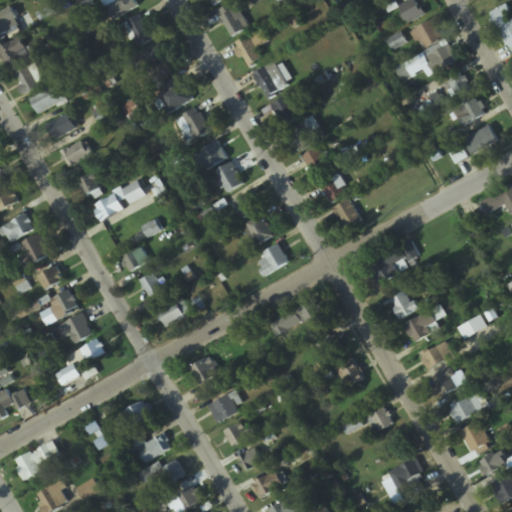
[(136,4),(133,0),(99,0),(112,19),(136,4)]
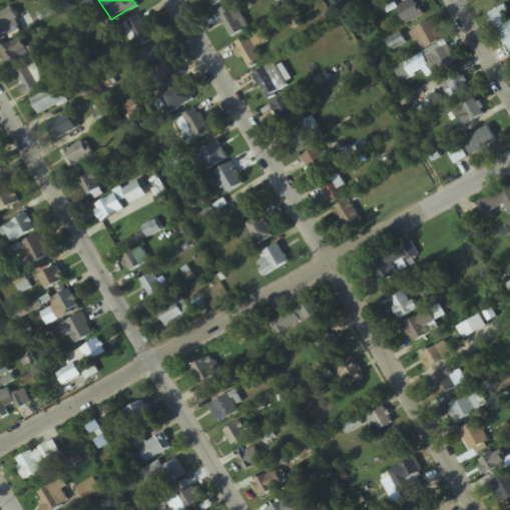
[(214,12),(230,36),(248,24),(232,0),(214,12)]
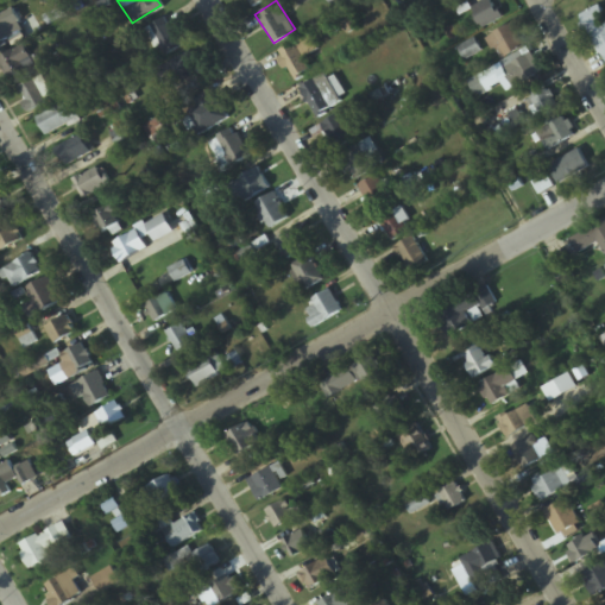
[(477,0),(467,6),(480,26),(499,14),(490,0),(477,0)]
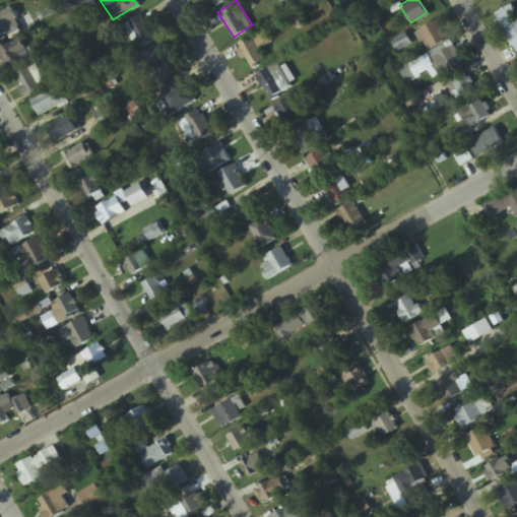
[(494,10),(515,55),(516,54),(516,13),(512,2),(494,10)]
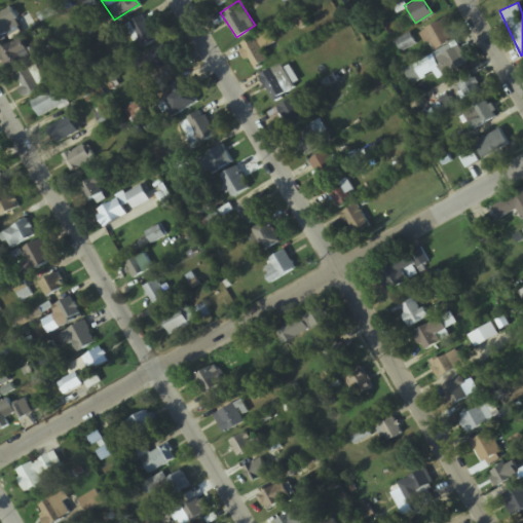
[(0,35),(17,28),(9,7),(0,11),(0,35)]
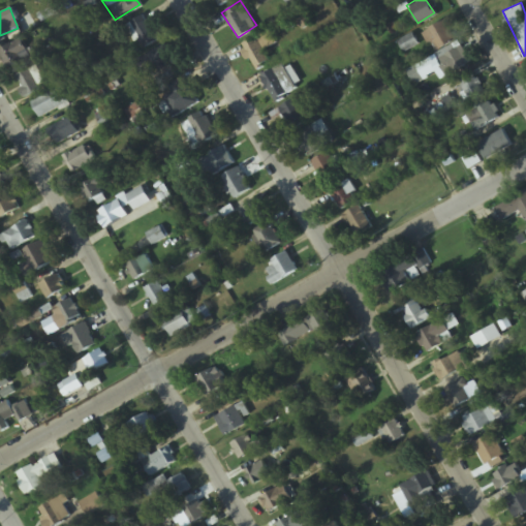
[(158,36),(143,12),(123,24),(138,49),(158,36)]
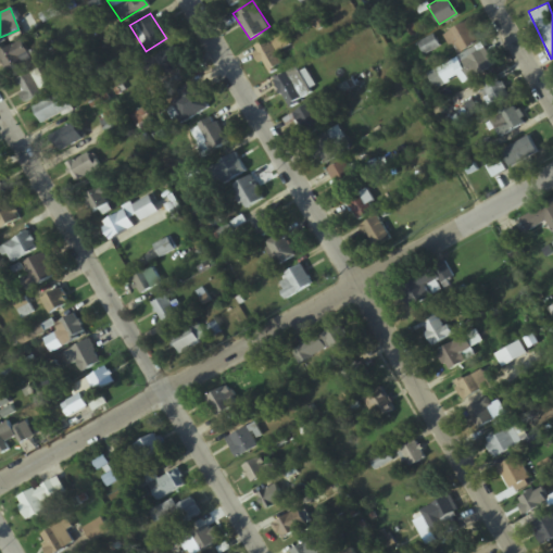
[(476,37),(463,19),(441,34),(454,52),(476,37)]
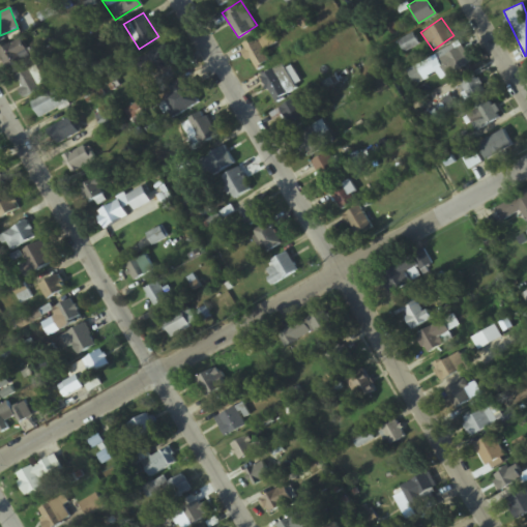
[(263,50),(274,41),(266,27),(240,44),(257,67),(269,59),(263,50)]
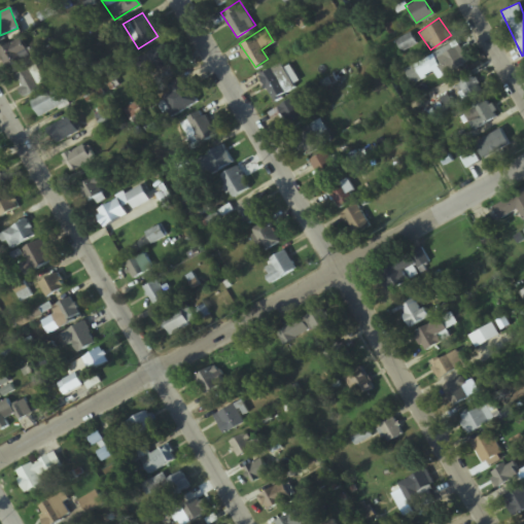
[(414,41),(409,32),(394,40),(400,49),(414,41)]
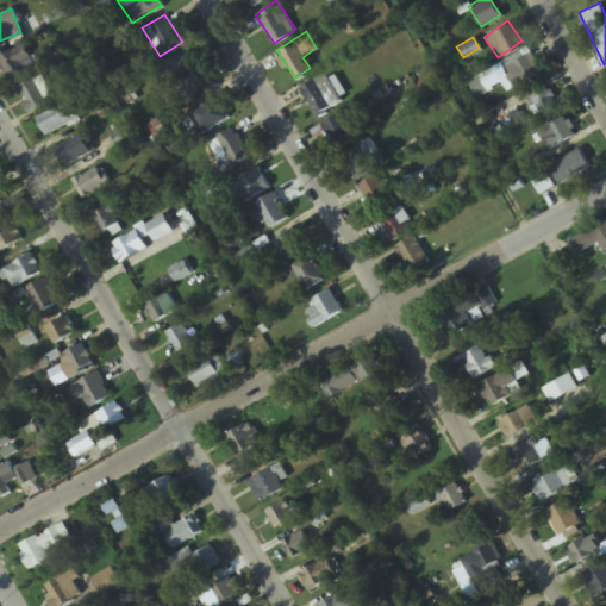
[(43,101),(27,73),(35,69),(22,43),(0,54),(0,67),(8,83),(12,81),(26,110),(43,101)]
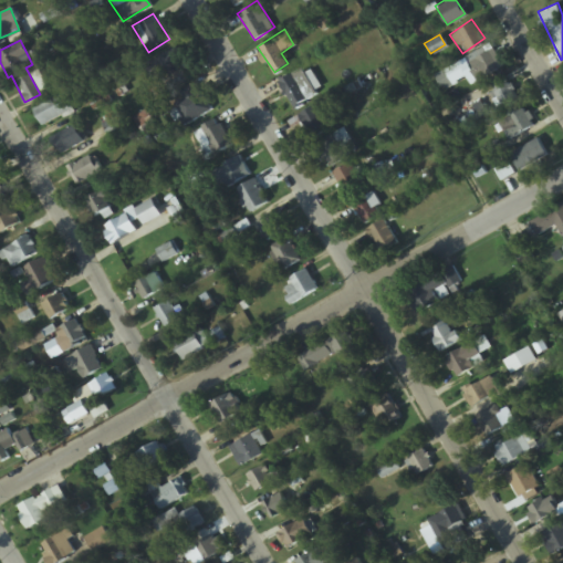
[(444,71),(450,82),(465,74),(469,83),(501,65),(490,45),(444,71)]
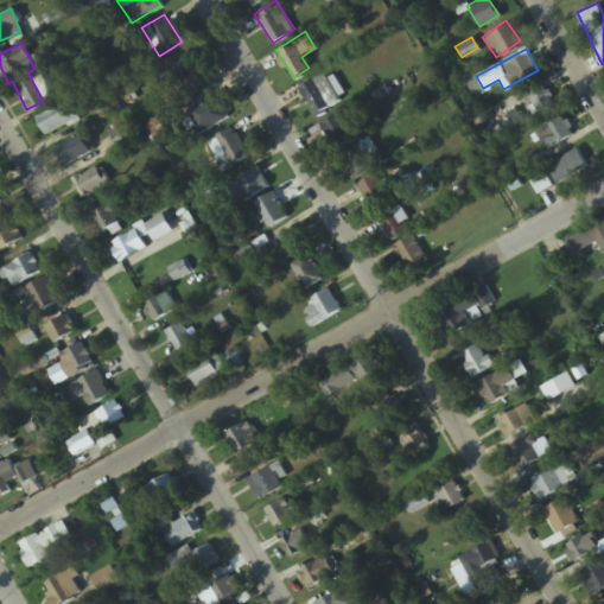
[(299,84),(312,114),(338,102),(325,72),(299,84)]
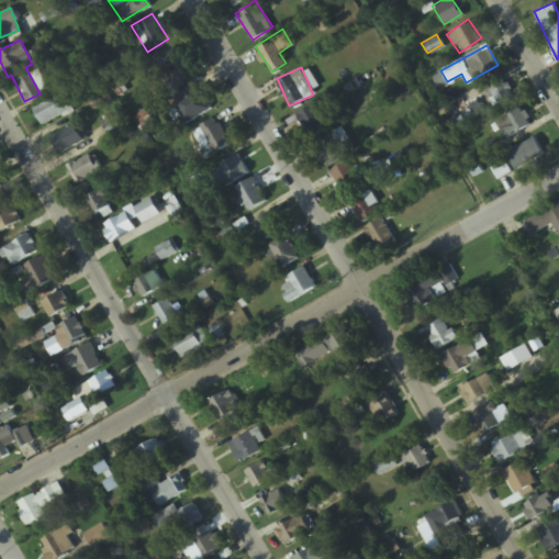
[(485,90),(495,105),(512,94),(503,80),(485,90)]
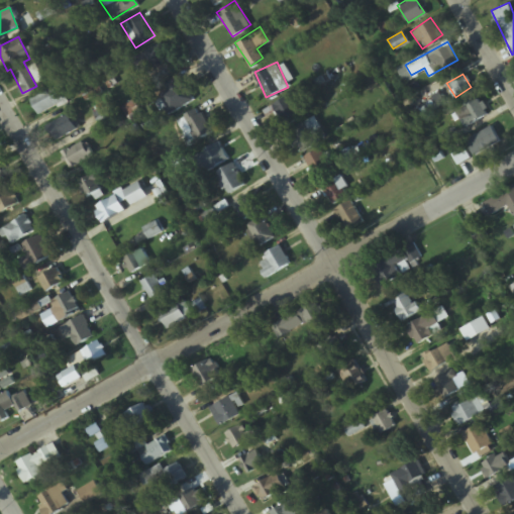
[(191,96),(176,77),(155,94),(170,113),(191,96)]
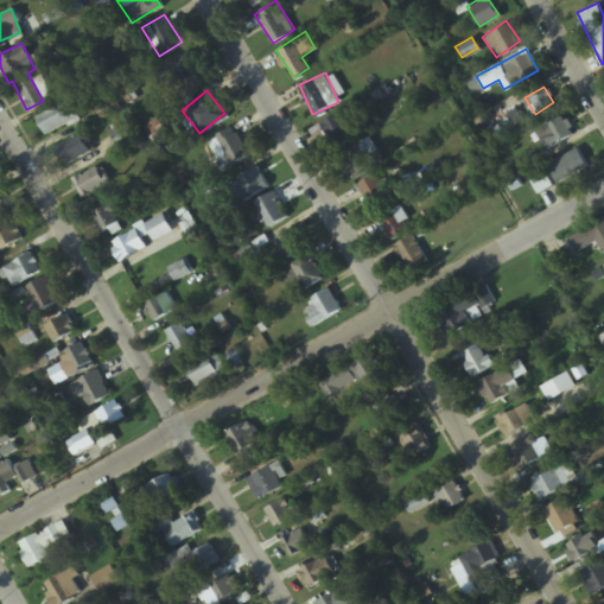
[(43,134),(77,119),(68,99),(33,114),(43,134)]
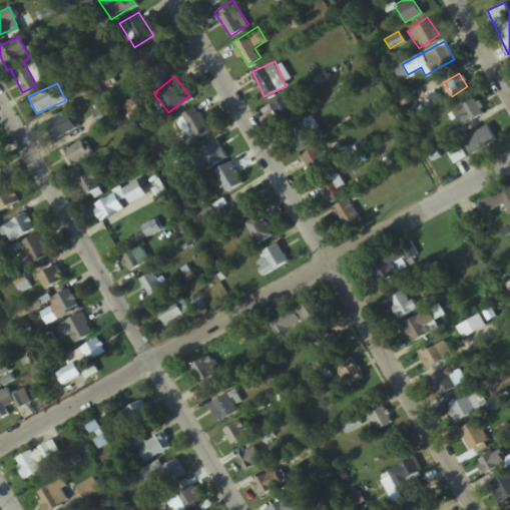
[(298,115),(285,94),(269,104),(281,125),(298,115)]
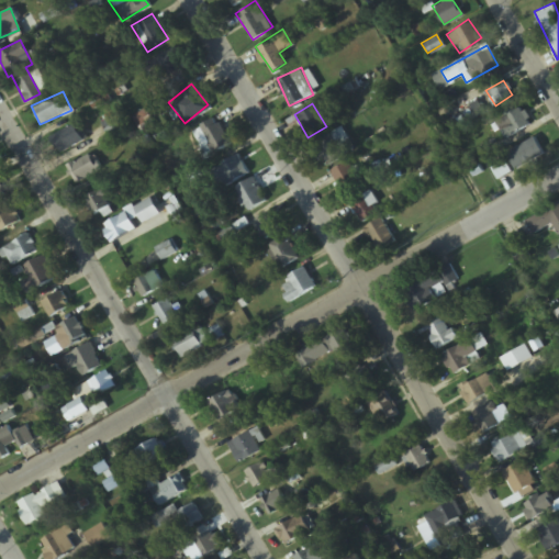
[(529,122),(518,105),(493,121),(505,138),(529,122)]
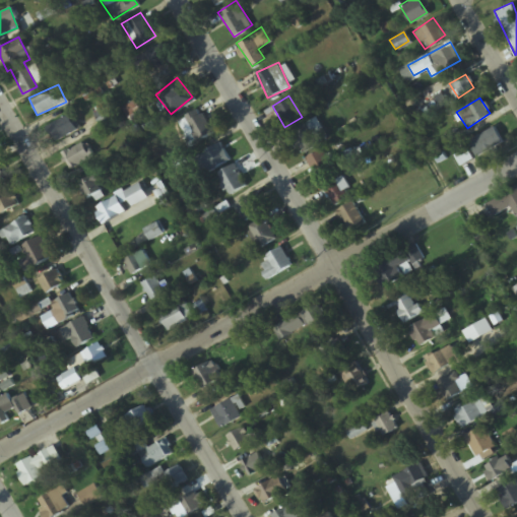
[(176,124),(194,144),(212,128),(194,108),(176,124)]
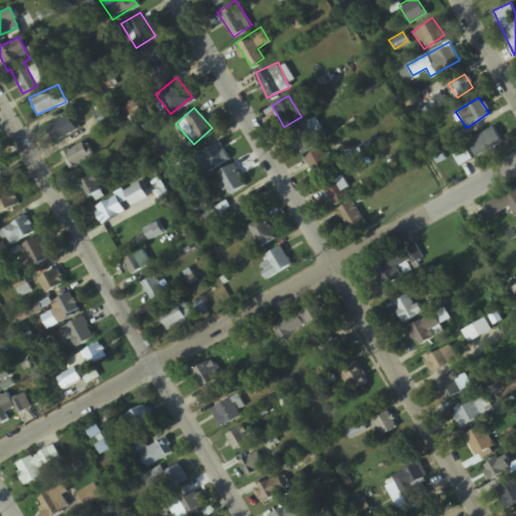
[(52,139),(75,130),(69,115),(46,123),(52,139)]
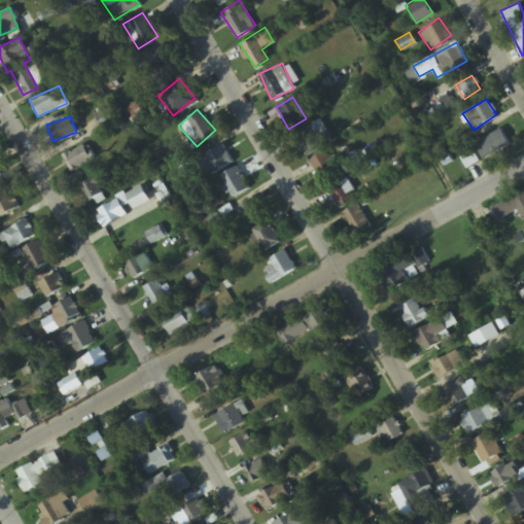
[(472,143),(481,160),(508,144),(498,128),(472,143)]
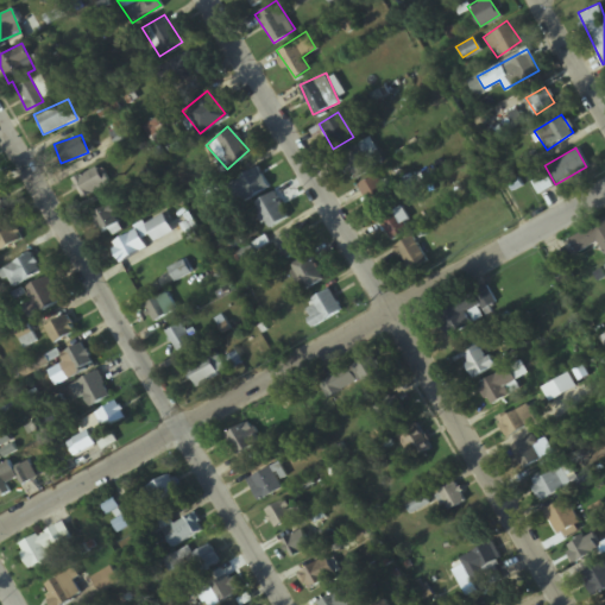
[(69,180),(80,197),(107,181),(98,163),(69,180)]
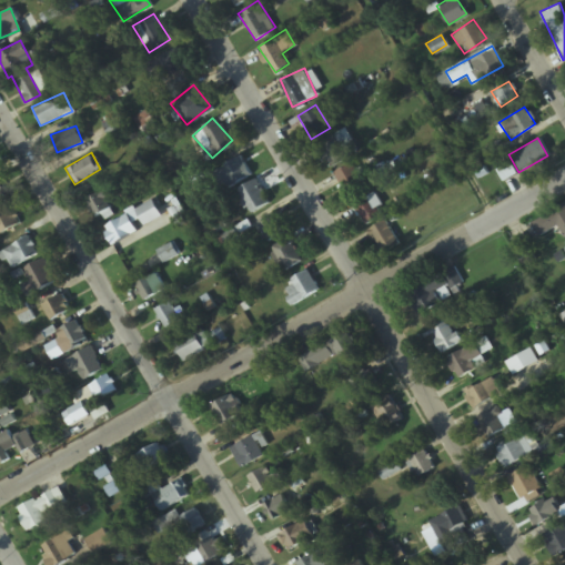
[(222,189),(249,173),(238,154),(211,170),(222,189)]
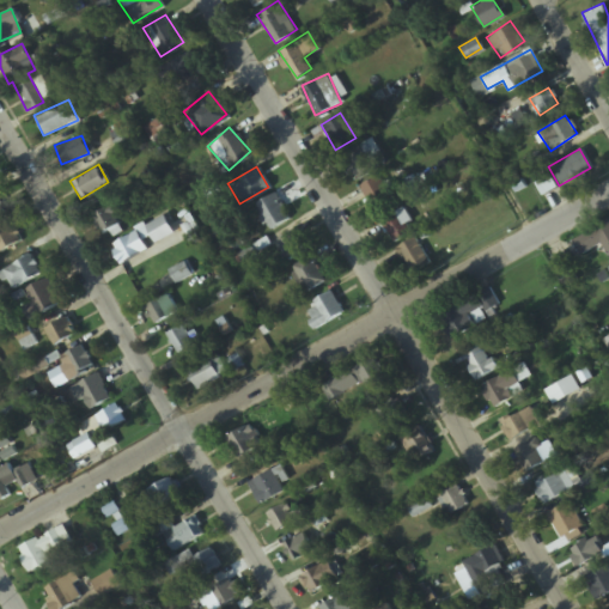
[(377,212),(394,199),(375,175),(358,187),(377,212)]
